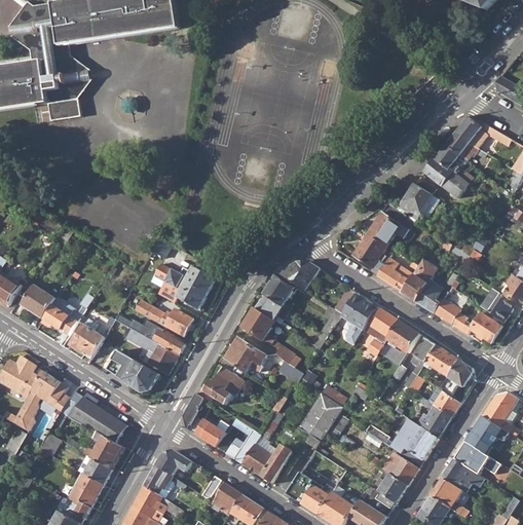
[(40,60),(46,103),(49,120),(79,116),(76,98),(66,100),(59,45),(51,1),(33,4),(27,0),(23,6),(7,25),(14,24),(16,33),(8,34),(28,49),(38,47),(40,60)]
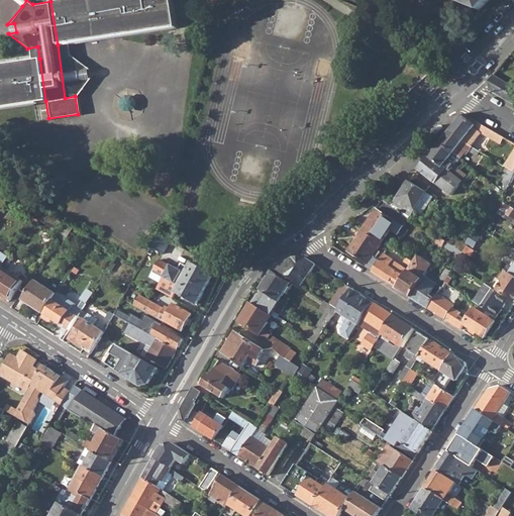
[(58,0),(50,1),(58,44),(68,42),(175,25),(171,0),(58,0)]
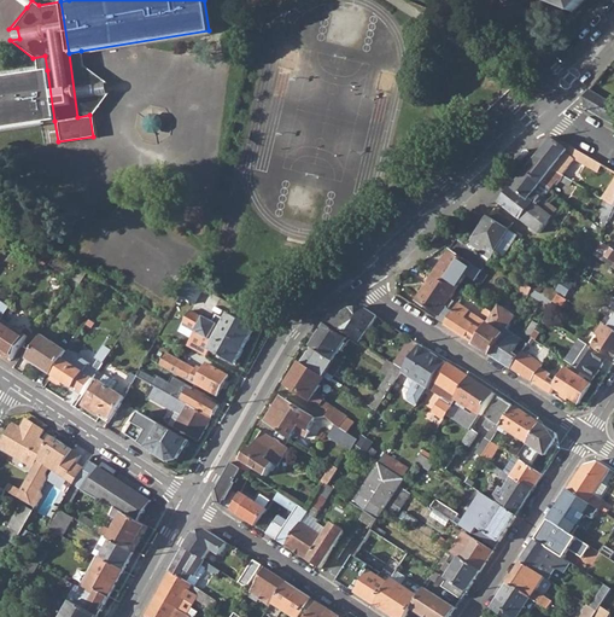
[(538,0),(568,12),(579,0),(538,0)]
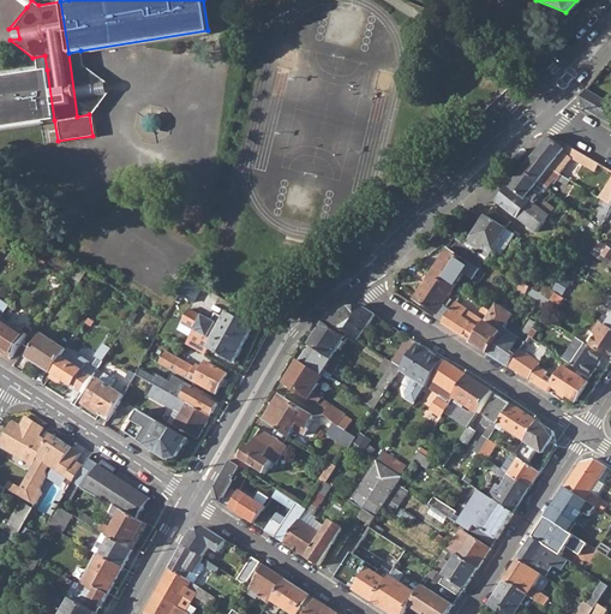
[(81,51),(69,53),(77,117),(89,114),(106,93),(103,93),(101,78),(103,78),(82,64),(81,51)]
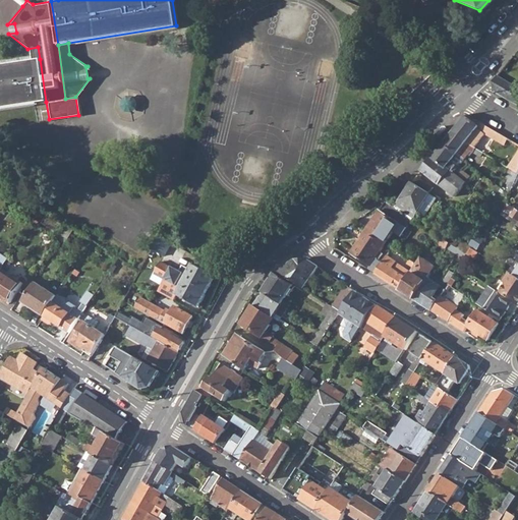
[(0,109),(46,102),(40,59),(0,65),(0,109)]
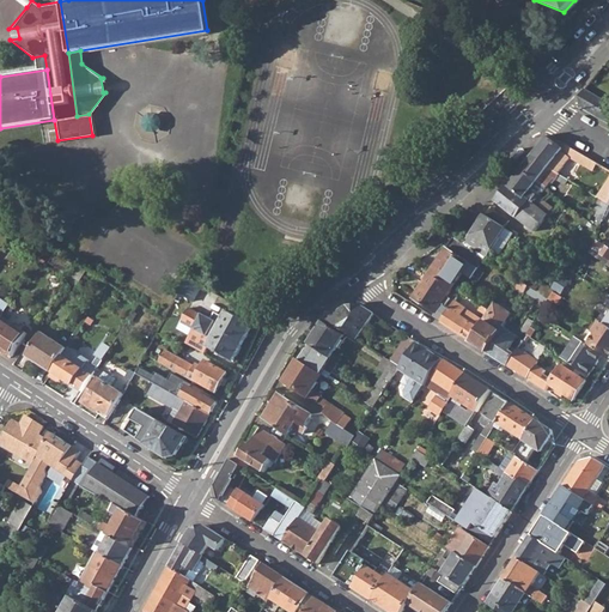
[(583,109),(608,125),(608,103),(582,88),(576,95),(578,107),(583,109)]
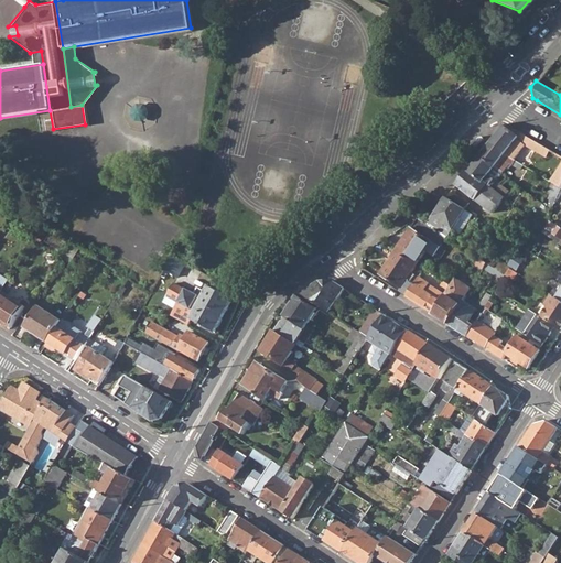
[(488,141),(509,155),(514,150),(508,147),(513,140),(517,143),(518,141),(521,143),(545,155),(548,149),(503,123),(488,141)]
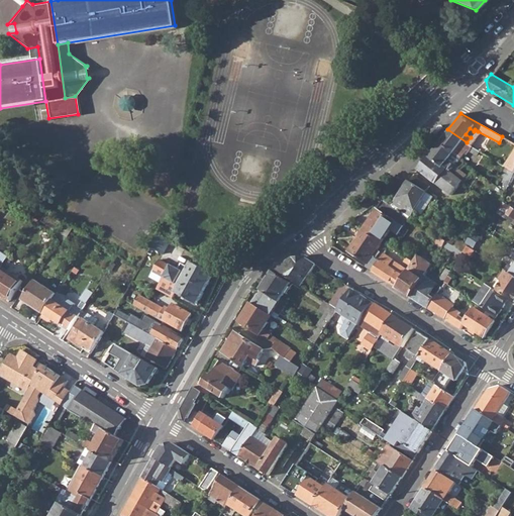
[(441,124),(439,123),(433,130),(436,133),(443,126),(441,124)]
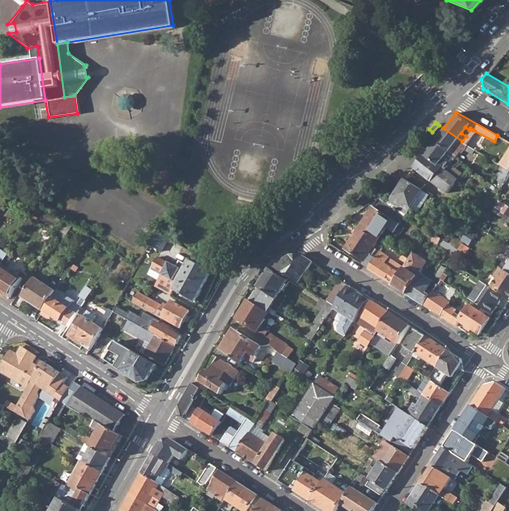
[(468,137),(473,130),(470,128),(469,130),(465,127),(461,133),(466,136),(468,137)]
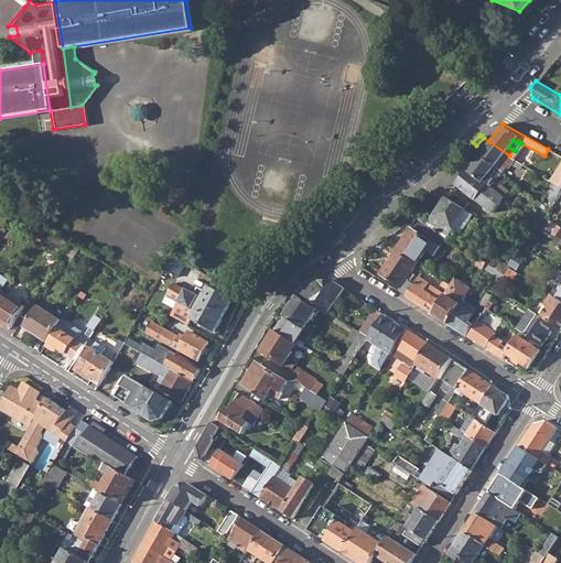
[(497,170),(499,172),(507,162),(510,164),(514,158),(509,155),(488,141),(477,155),(492,166),(497,170)]
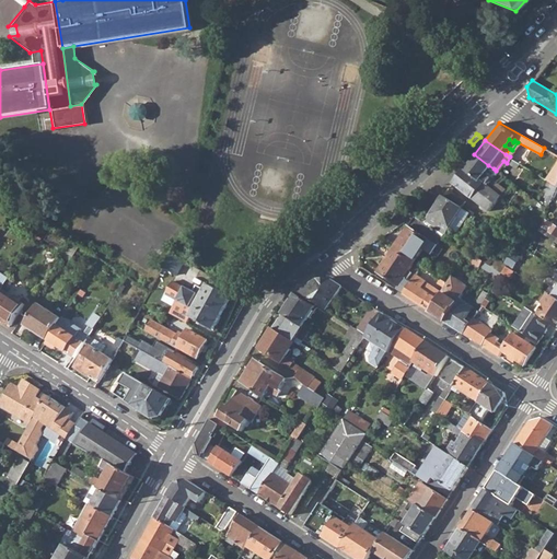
[(506,191),(503,189),(490,178),(496,171),(494,169),(488,165),(474,154),(462,169),(498,196),(501,193),(503,195),(506,191)]
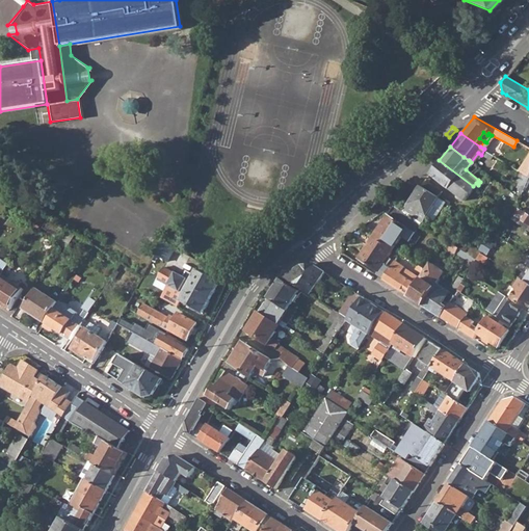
[(528,151),(518,170),(527,177),(528,171),(528,151)]
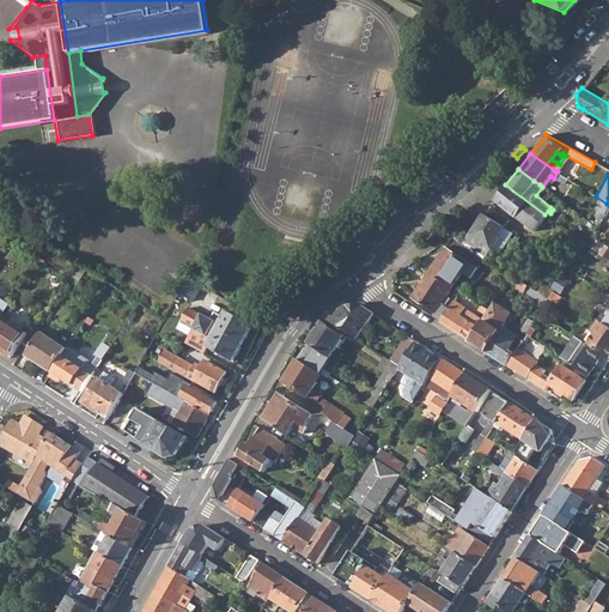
[(493,200),(533,230),(544,214),(505,185),(493,200)]
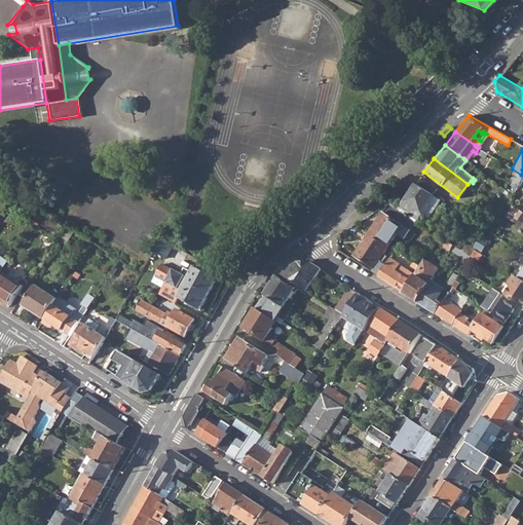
[(414,184),(432,194),(435,188),(418,178),(414,184)]
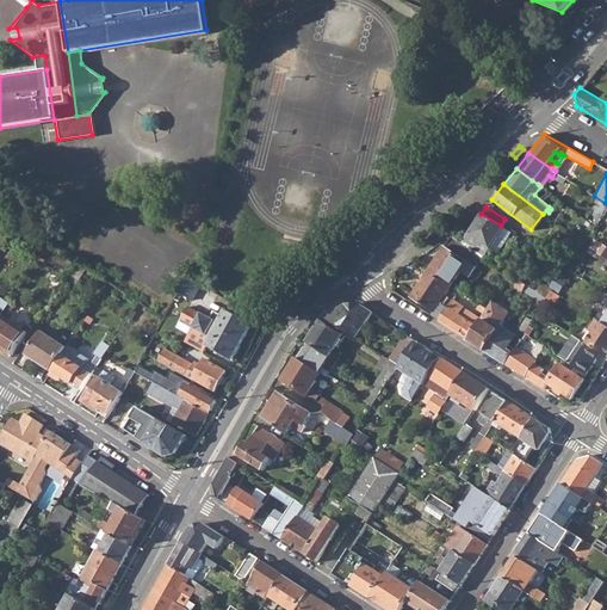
[(481,214),(462,244),(464,245),(482,257),(501,226),(481,214)]
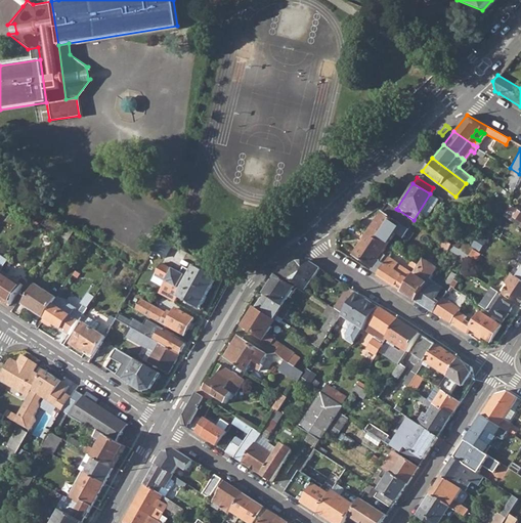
[(320,187),(317,184),(309,190),(311,192),(313,194),(320,187)]
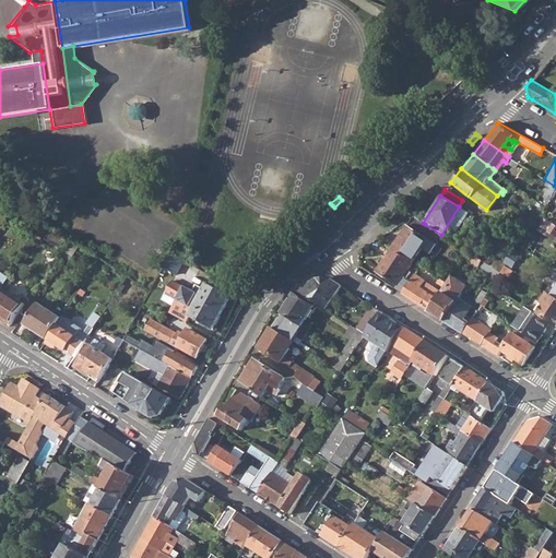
[(411,260),(413,261),(420,251),(421,252),(424,248),(422,247),(427,238),(420,234),(425,224),(423,223),(411,215),(391,247),(411,260)]
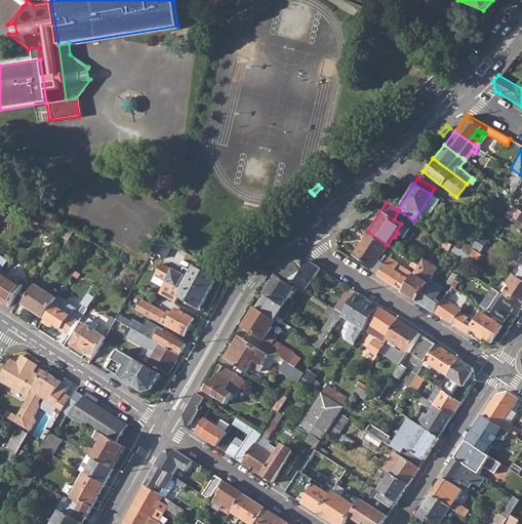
[(506,211),(510,214),(515,207),(510,204),(506,211)]
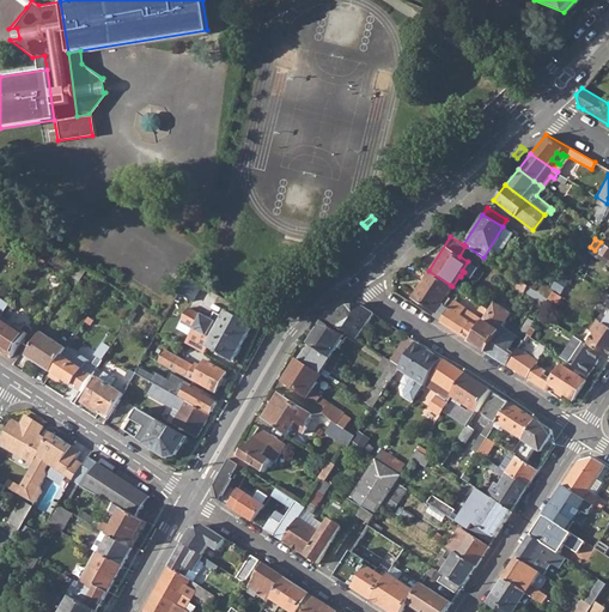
[(598,253),(608,259),(608,255),(608,248),(603,244),(598,253)]
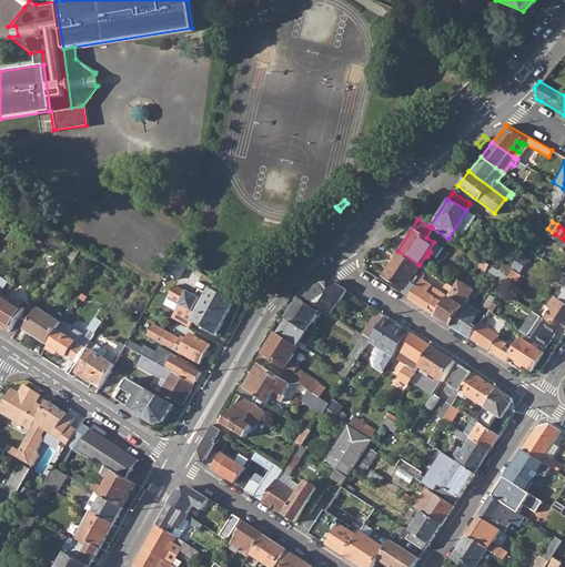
[(60,259),(68,264),(78,249),(69,244),(60,259)]
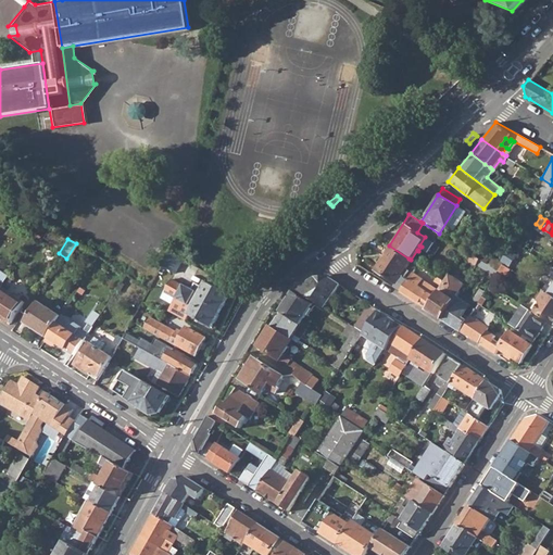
[(404,266),(407,262),(409,259),(389,246),(374,268),(394,281),(399,274),(402,275),(406,268),(404,266)]
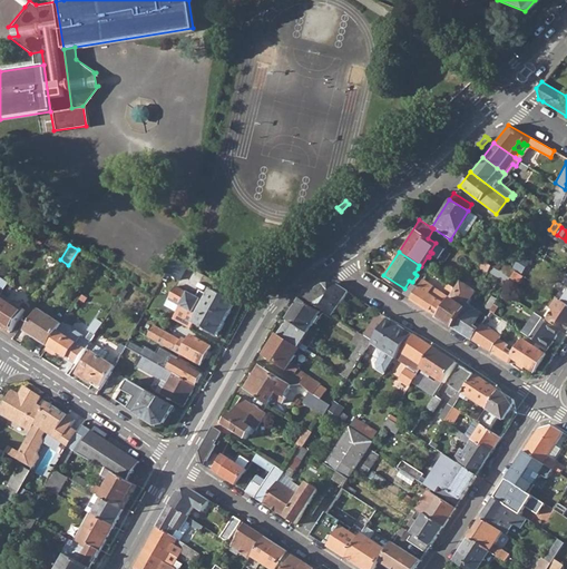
[(490,265),(497,270),(501,262),(486,252),(481,260),(484,261),(490,265)]
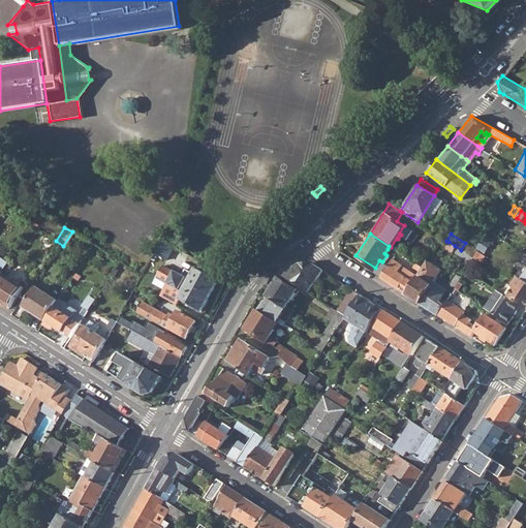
[(152,253),(164,260),(173,247),(159,240),(152,253)]
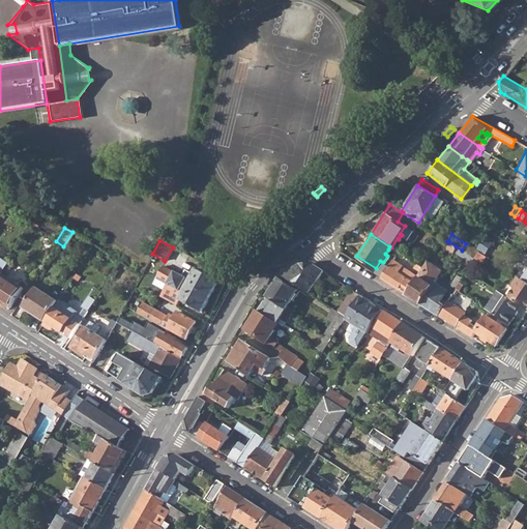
[(445,248),(452,253),(454,251),(456,246),(449,242),(445,248)]
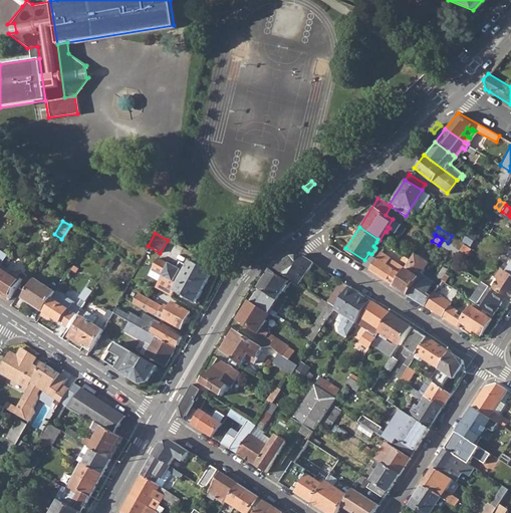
[(442,239),(440,243),(456,253),(458,249),(448,243),(442,239)]
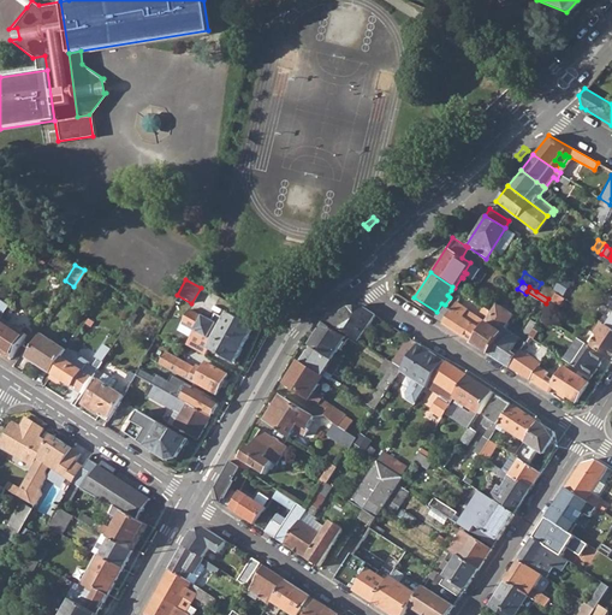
[(482,321),(474,315),(470,323),(462,317),(465,311),(468,308),(456,301),(441,323),(453,331),(469,341),(482,321)]
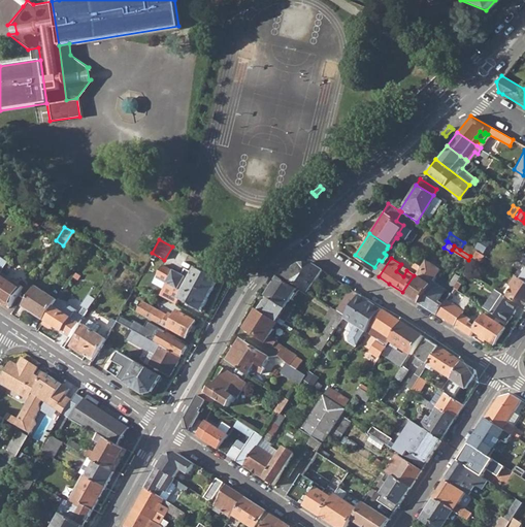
[(408,296),(418,302),(431,281),(439,269),(424,259),(414,274),(416,276),(404,293),(408,296)]
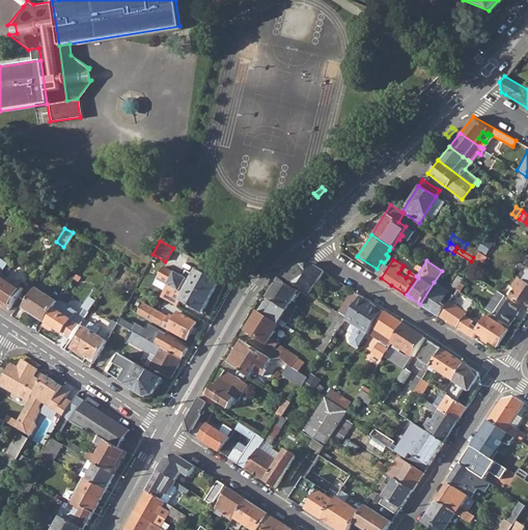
[(198,272),(212,279),(216,272),(202,265),(198,272)]
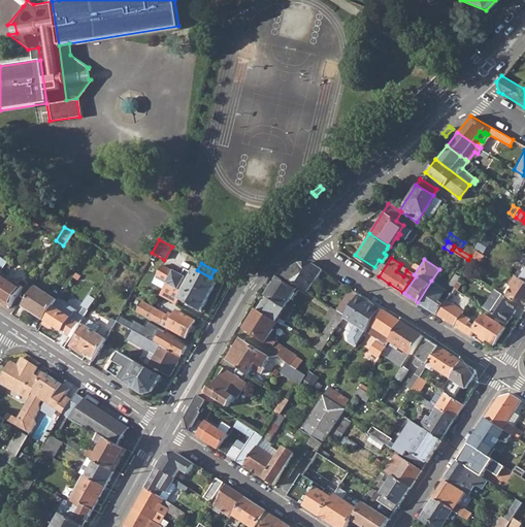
[(281,273),(306,291),(321,269),(312,263),(297,263),(281,273)]
